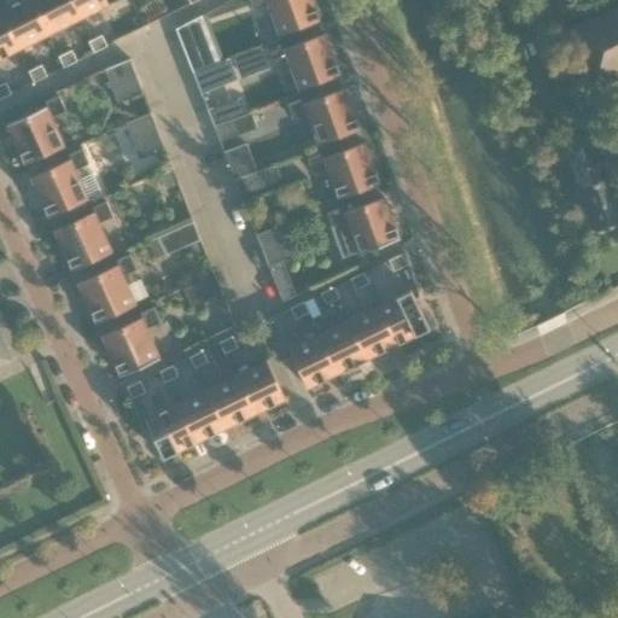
[(30,0),(21,0),(0,10),(0,12),(18,50),(48,35),(30,0)]
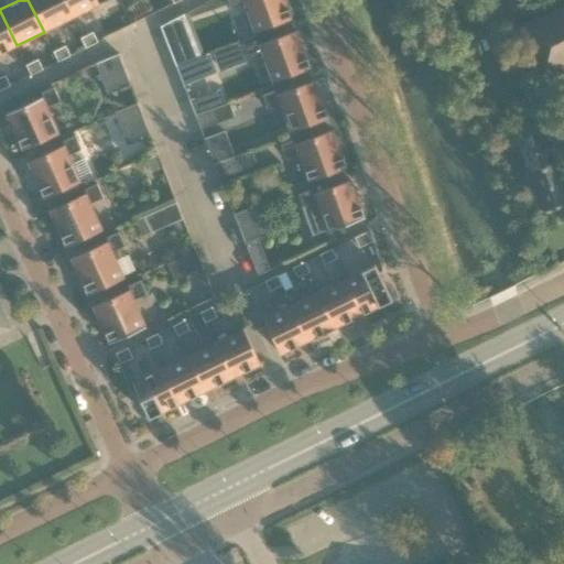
[(62,0),(28,0),(44,32),(72,19),(62,0)]
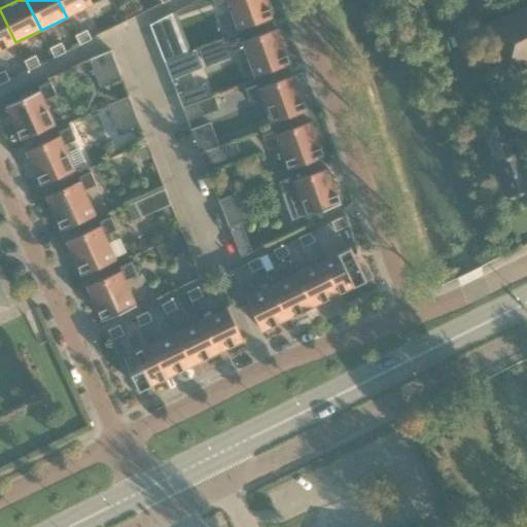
[(91,0),(58,0),(67,18),(93,4),(91,0)]
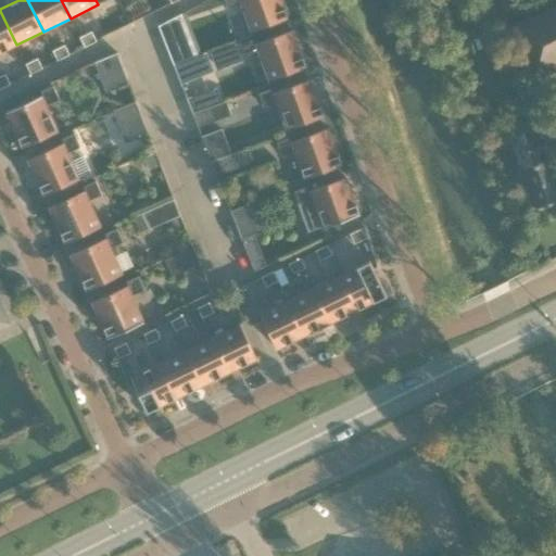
[(225,0),(229,10),(242,4),(252,32),(289,19),(281,0),(225,0)]
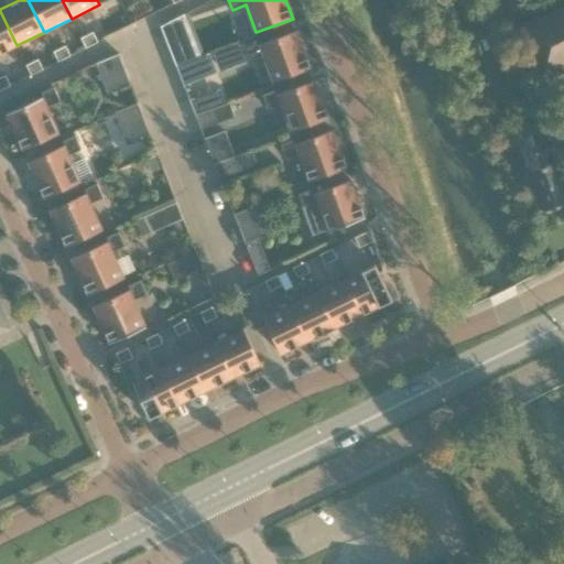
[(563,4),(521,26),(542,82),(563,71),(563,4)]
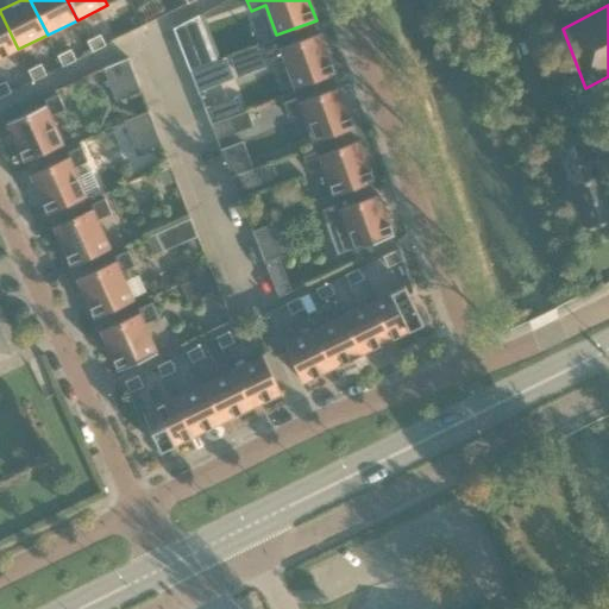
[(0,58),(18,49),(0,12),(0,58)]
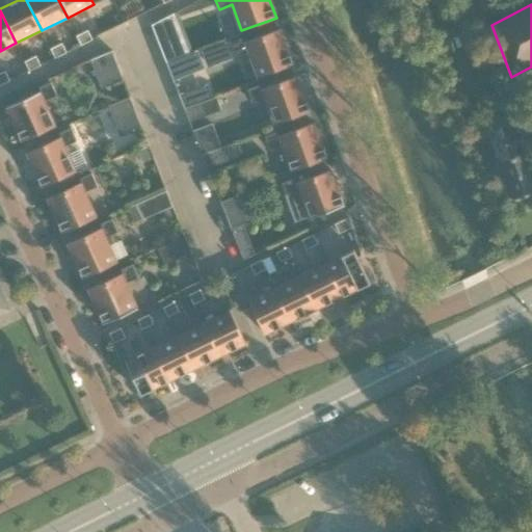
[(152,25),(165,62),(189,53),(174,14),(152,25)]
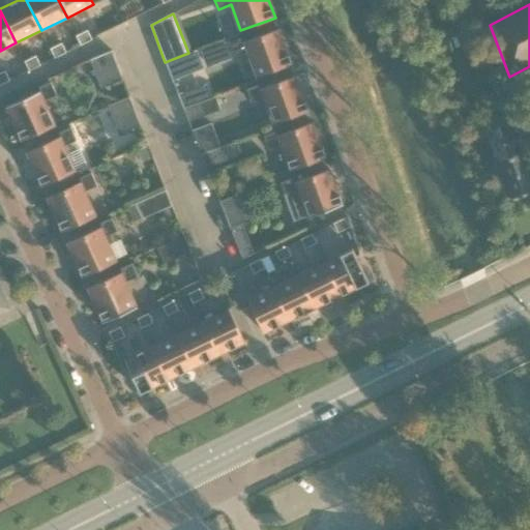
[(243,42),(242,38),(230,42),(235,56),(247,51),(257,77),(292,64),(280,29),(243,42)]
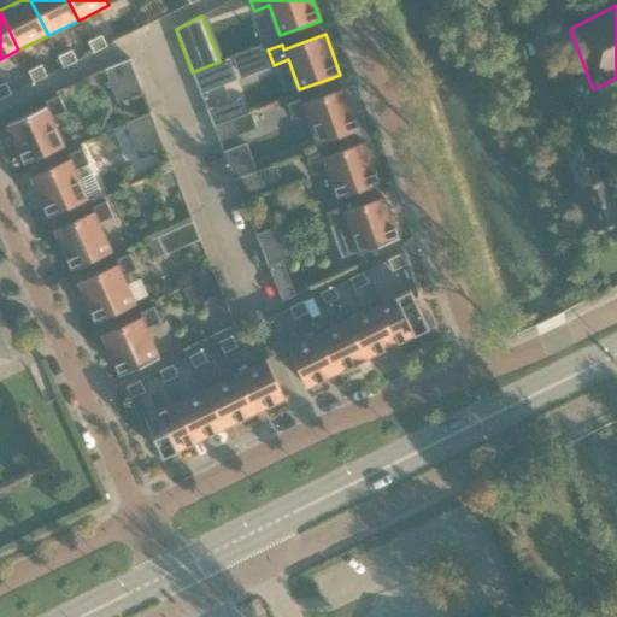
[(88,42),(94,53),(107,46),(101,35),(88,42)]
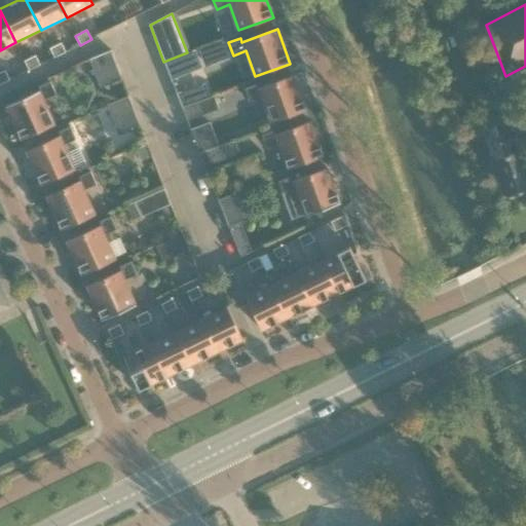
[(49,48),(54,58),(66,52),(61,43),(49,48)]
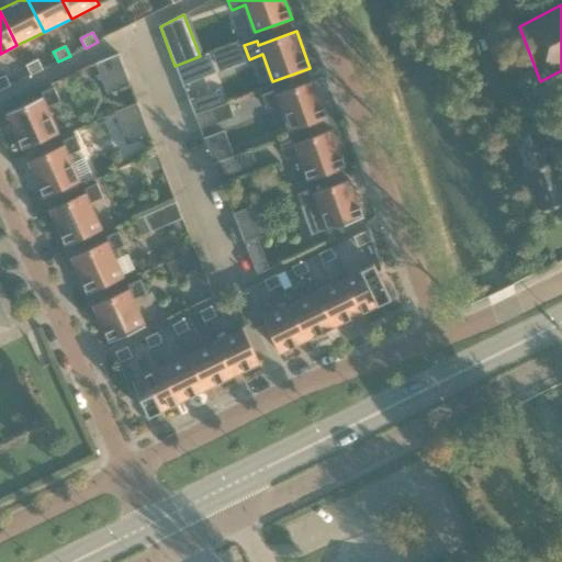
[(244,59),(238,46),(215,55),(221,68),(244,59)]
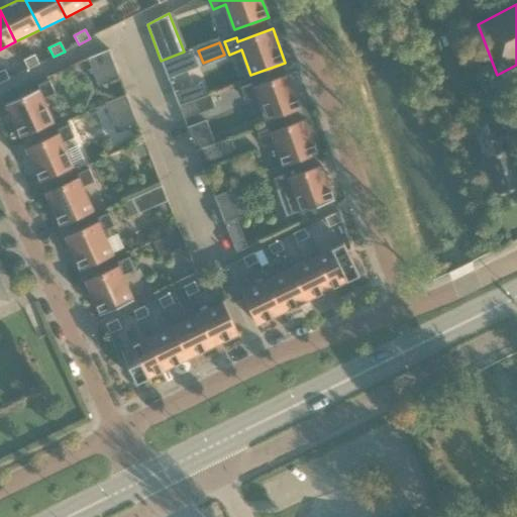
[(192,48),(162,61),(169,79),(199,67),(192,48)]
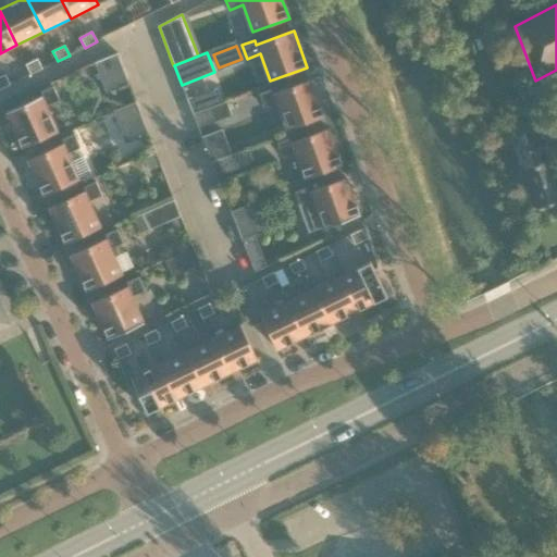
[(128,84),(116,53),(95,62),(107,93),(128,84)]
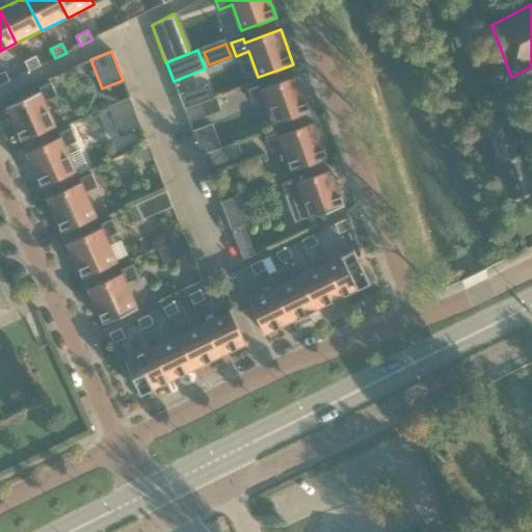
[(24,61),(29,72),(41,65),(35,56),(24,61)]
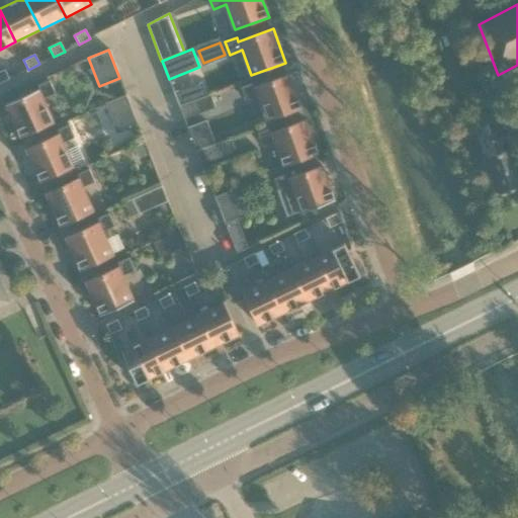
[(0,72),(0,82),(8,79),(4,70),(0,72)]
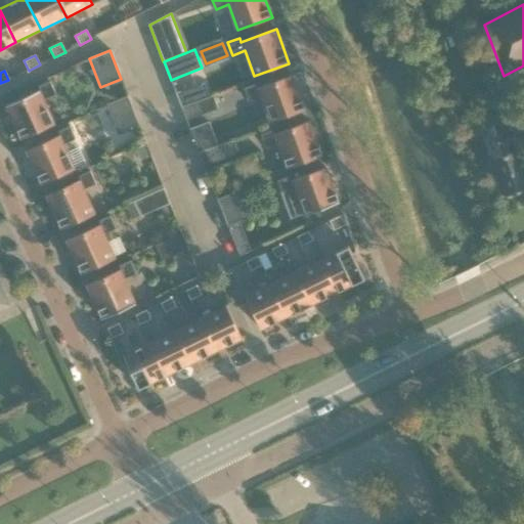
[(261,96),(271,122),(305,110),(293,75),(257,88),(256,84),(245,88),(249,101),(261,96)]
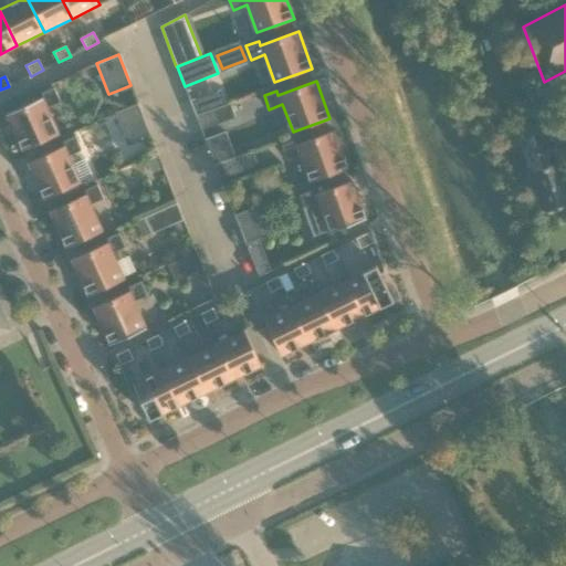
[(7,114),(23,150),(60,134),(48,107),(61,102),(54,87),(42,93),(44,97),(7,114)]
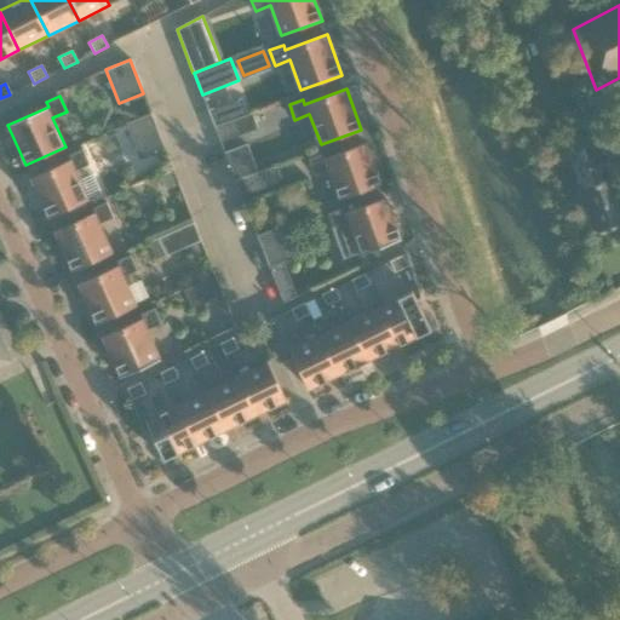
[(252,113),(247,115),(216,126),(222,142),(258,128),(252,113)]
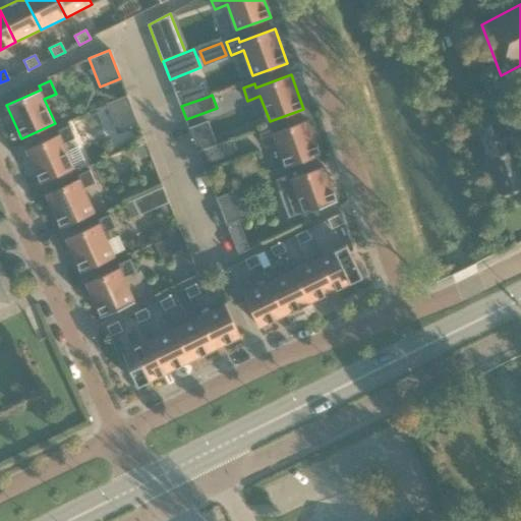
[(106,104),(117,131),(137,123),(126,96),(106,104)]
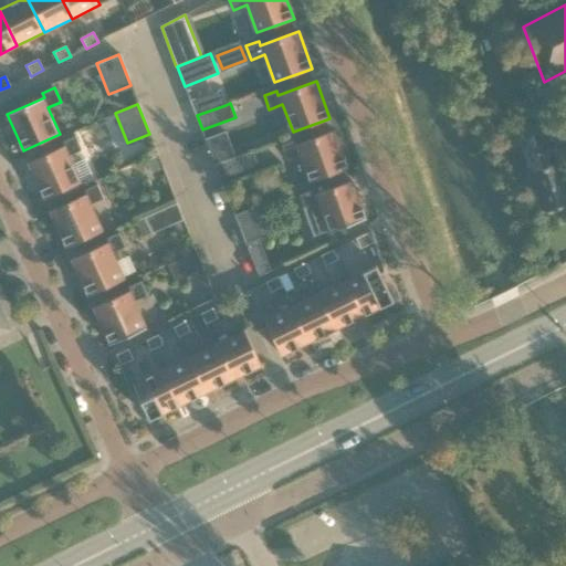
[(544,167),(530,173),(544,212),(565,203),(565,175),(553,140),(548,129),(531,136),(535,147),(541,160),(544,167)]
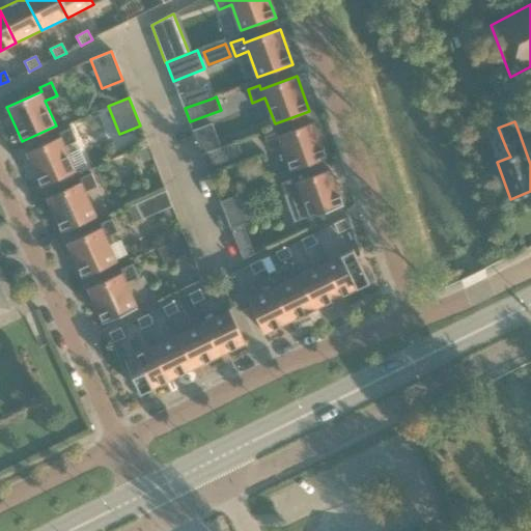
[(291,171),(327,158),(313,122),(278,136),(276,132),(264,136),(270,149),(282,145),(291,171)]
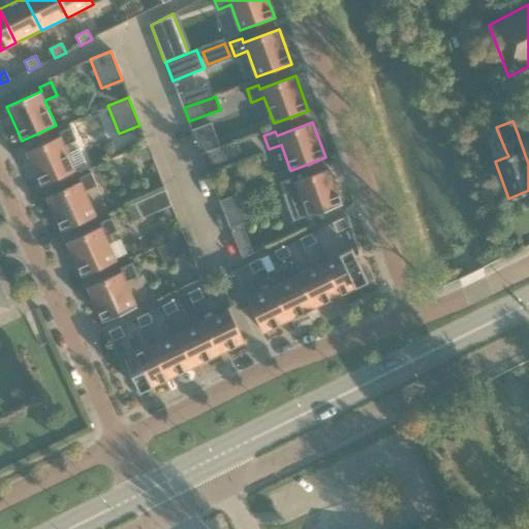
[(62,136),(27,152),(42,186),(76,170),(75,168),(86,163),(79,149),(68,153),(65,146),(78,139),(71,127),(60,132),(62,136)]
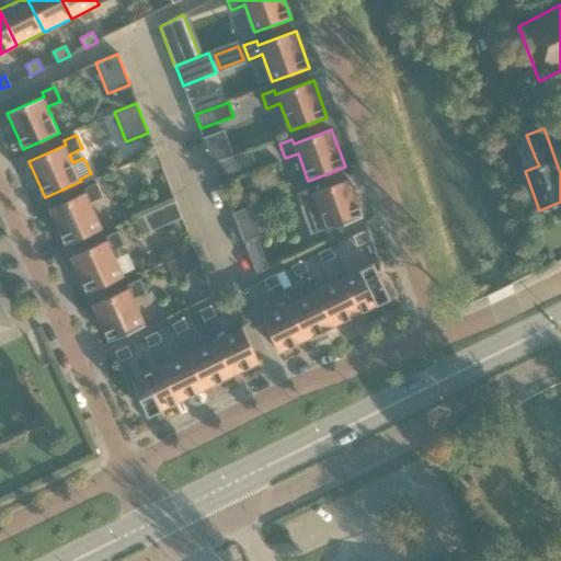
[(214,163),(219,178),(252,165),(247,151),(214,163)]
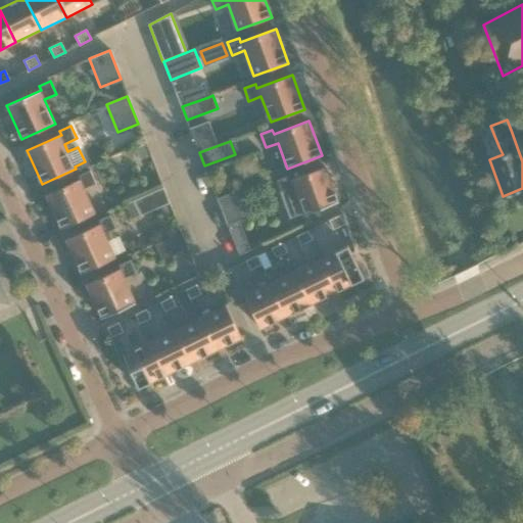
[(139,159),(149,156),(145,144),(135,148),(139,159)]
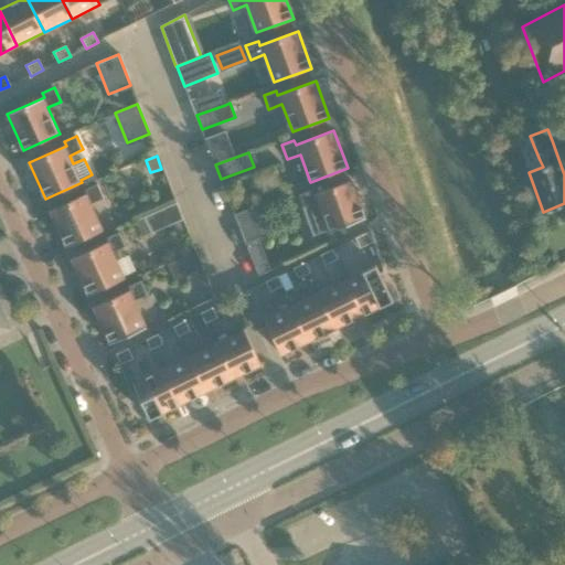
[(365,219),(352,181),(313,194),(312,190),(299,194),(315,235),(328,231),(329,232),(365,219)]
